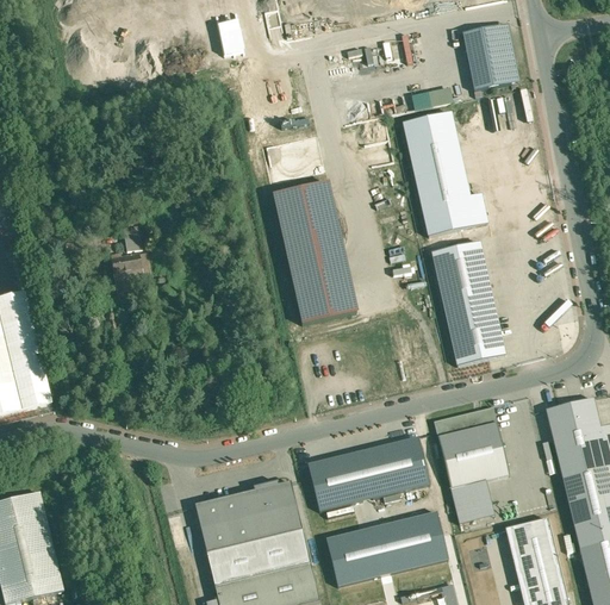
[(508,23),(462,32),(474,89),(518,81),(508,23)]
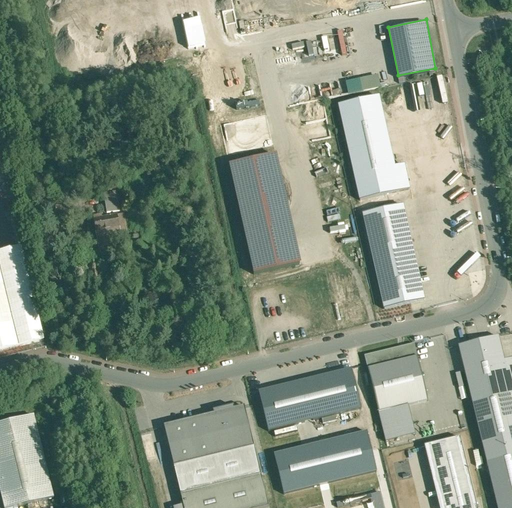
[(347,90),(380,85),(378,73),(345,78),(347,90)]
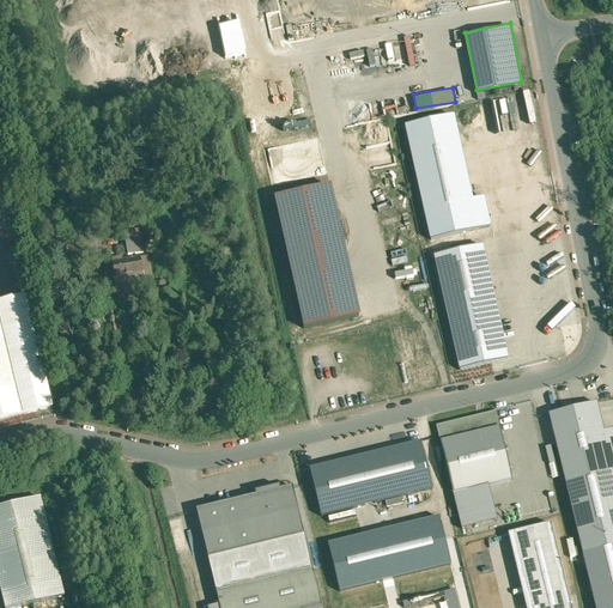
[(432,144),(412,147),(429,232),(486,220),(481,194),(472,196),(455,114),(428,120),(432,144)]
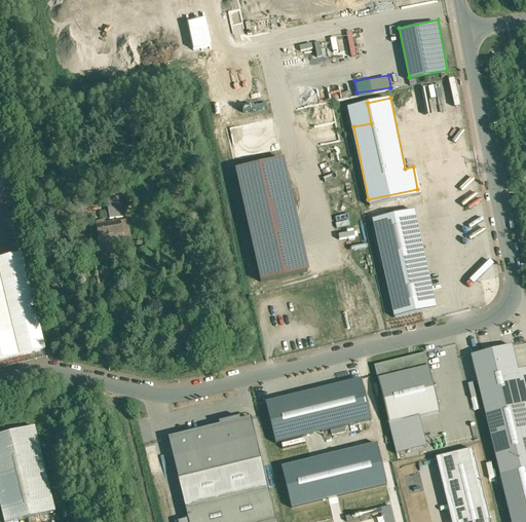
[(285,159),(236,170),(260,282),(308,271),(285,159)]
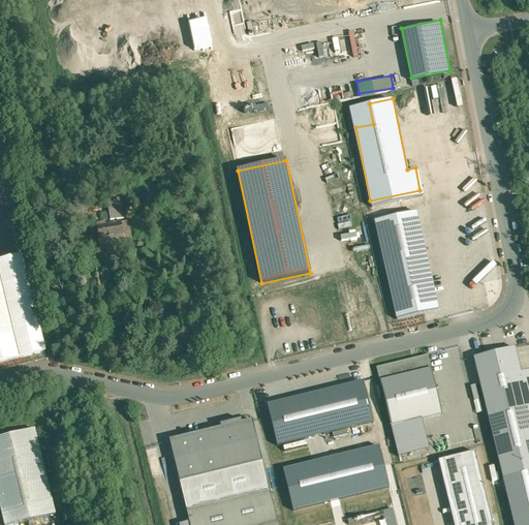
[(121,193),(107,195),(111,216),(124,214),(121,193)]
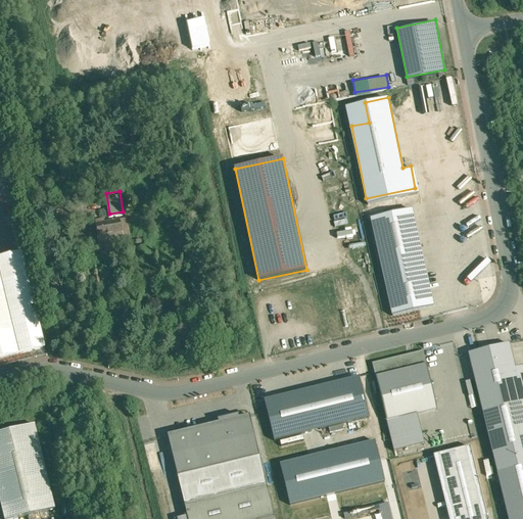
[(411,211),(370,220),(390,314),(431,304),(411,211)]
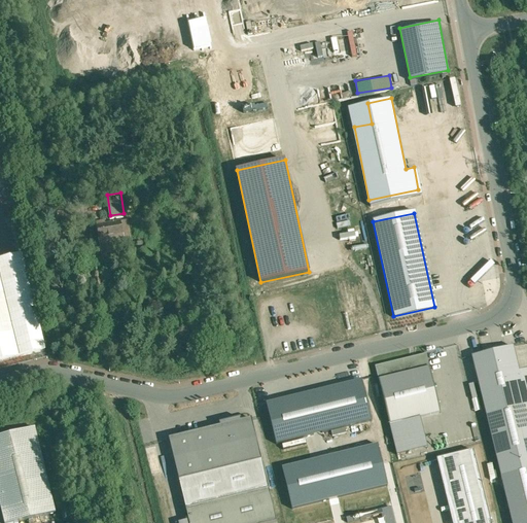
[(121,217),(97,221),(103,252),(127,248),(121,217)]
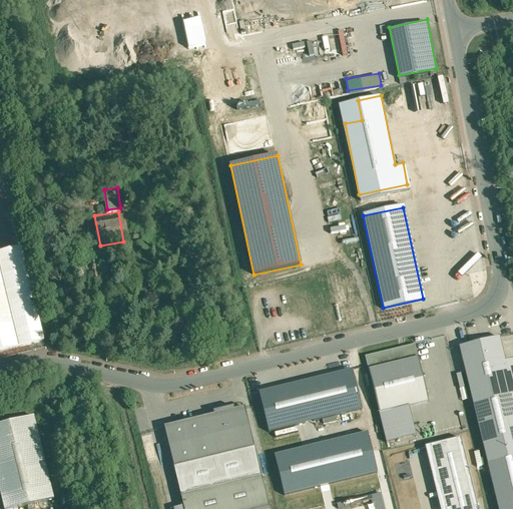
[(339,219),(326,222),(328,234),(341,232),(339,219)]
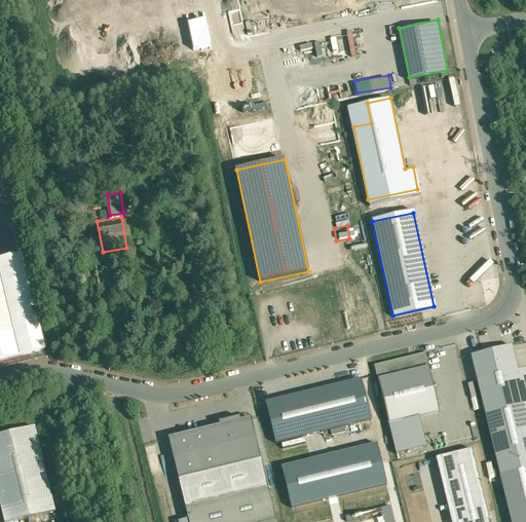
[(20,250),(0,254),(0,356),(43,345),(20,250)]
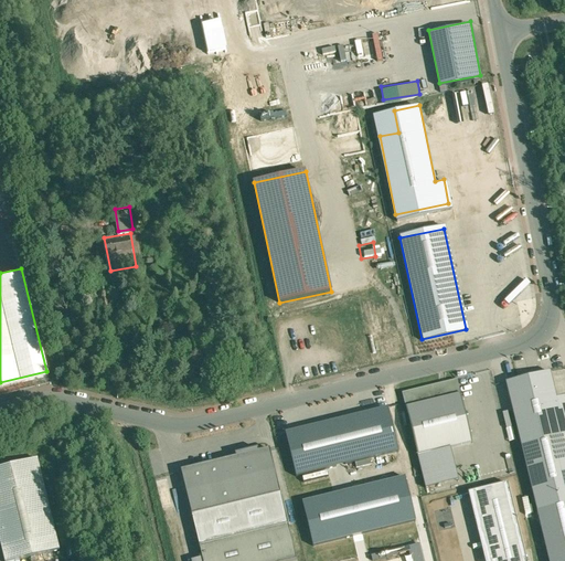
[(113,287),(91,292),(93,302),(95,302),(98,316),(118,313),(113,287)]
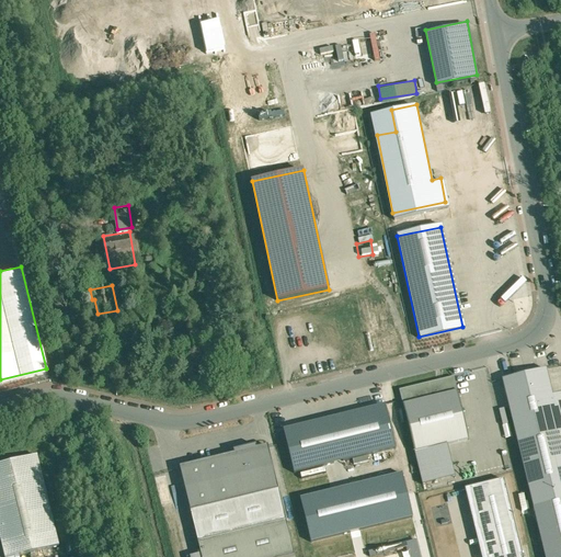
[(552,396),(546,370),(505,379),(549,556),(560,556),(560,433),(560,432),(560,431),(560,398),(560,394),(552,396)]
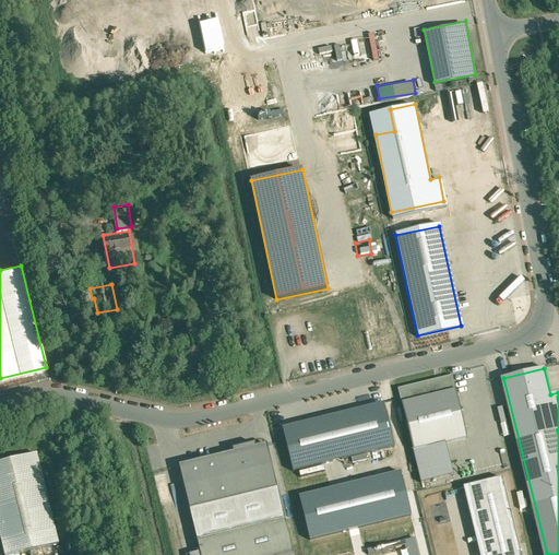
[(397,386),(402,399),(455,386),(452,372),(397,386)]
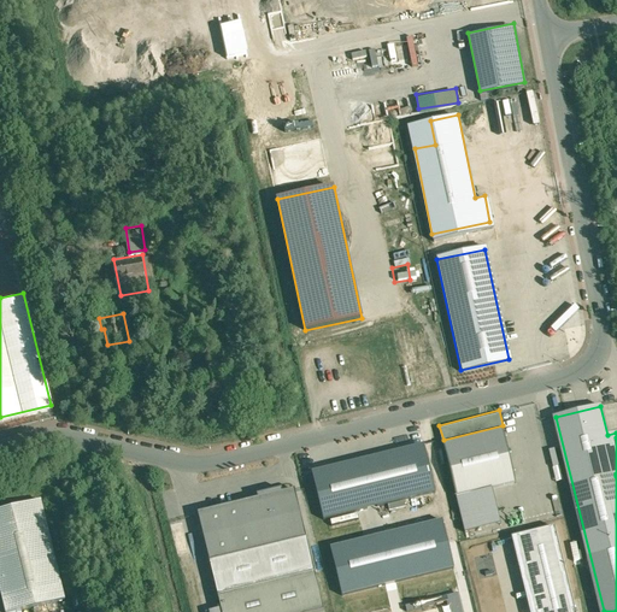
[(503,425),(444,440),(457,494),(492,486),(516,480),(503,425)]
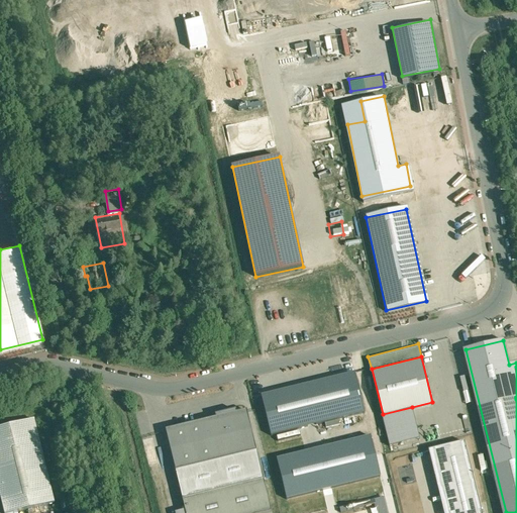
[(354,369),(262,391),(272,432),(365,410),(354,369)]
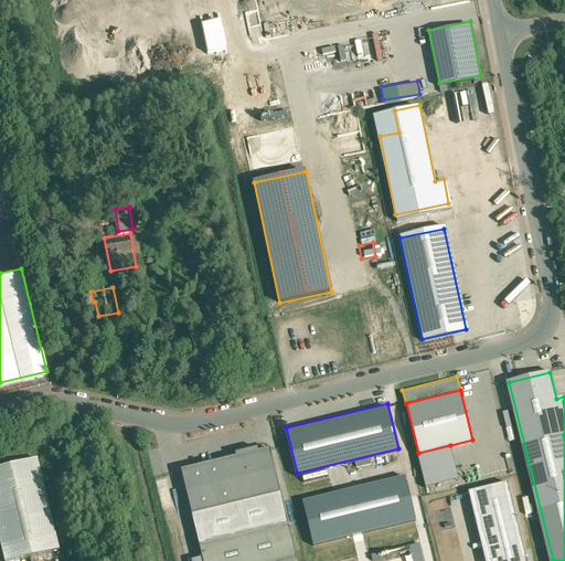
[(235,454),(180,467),(191,511),(280,490),(269,445),(258,448),(257,445),(235,451),(235,454)]
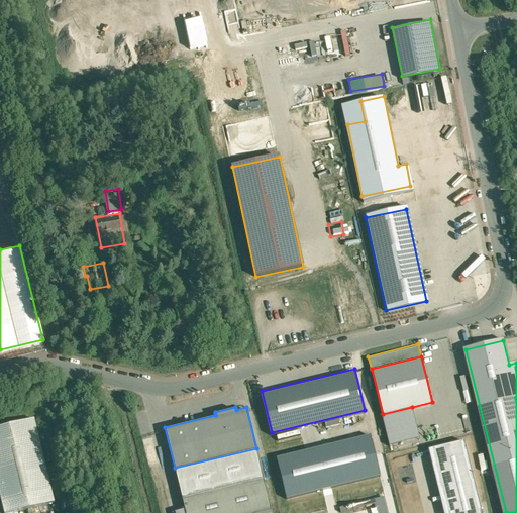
[(412,407),(383,414),(390,443),(419,435),(412,407)]
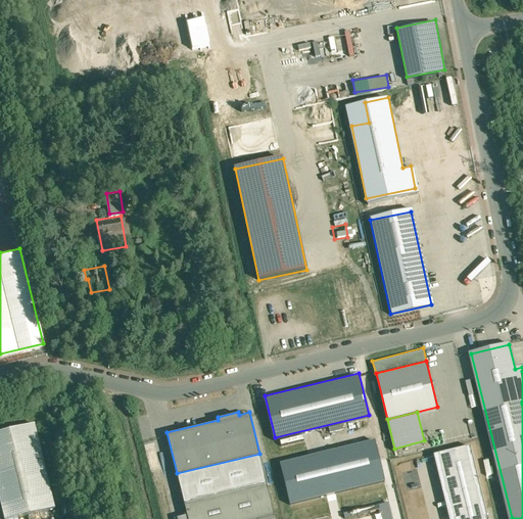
[(35,421),(0,429),(0,494),(5,517),(14,515),(55,505),(35,421)]
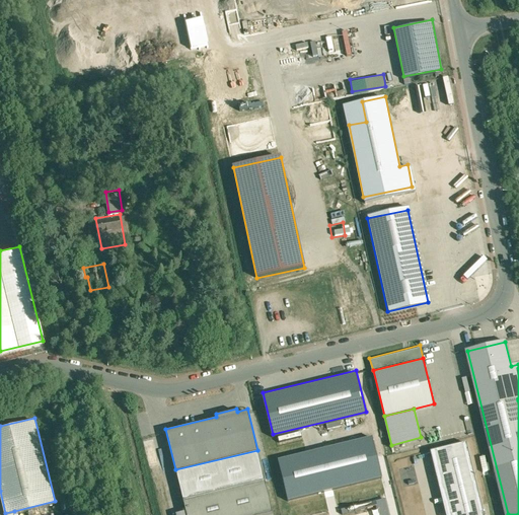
[(371,434),(278,457),(288,498),(381,475),(371,434)]
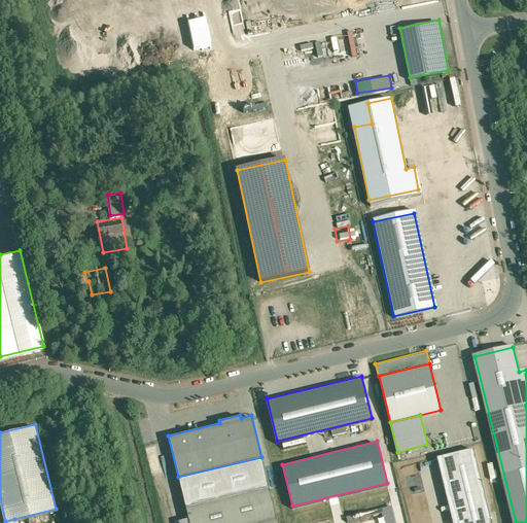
[(491,522),(472,447),(436,456),(453,522),(458,522),(459,522),(458,522),(491,522)]
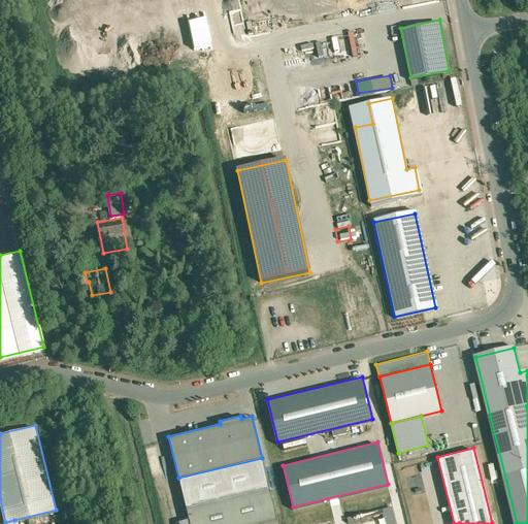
[(262,458),(178,478),(190,523),(259,523),(277,520),(262,458)]
